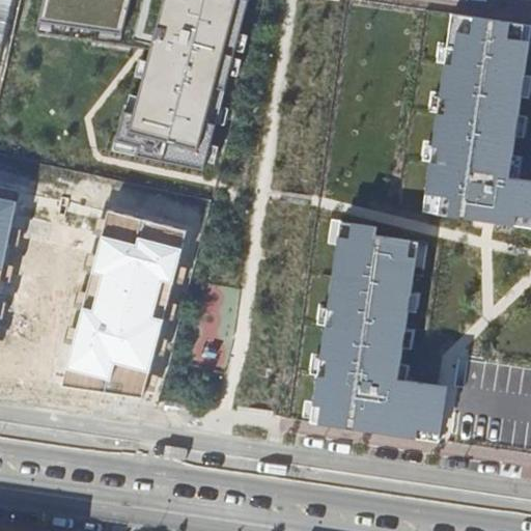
[(43,0),(35,33),(150,50),(147,61),(143,78),(138,96),(134,113),(123,110),(115,141),(138,147),(136,156),(204,170),(206,161),(211,144),(229,74),(233,58),(235,50),(240,33),(248,0),(43,0)]
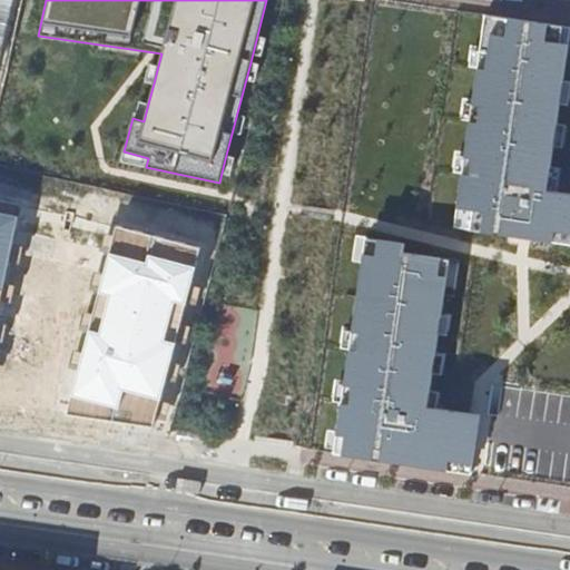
[(462,174),(453,227),(569,244),(569,193),(556,192),(547,190),(549,174),(553,146),(557,124),(559,105),(563,80),(568,43),(560,42),(562,26),(485,15),(480,51),(478,68),(472,105),(470,121),(464,157),(462,174)]
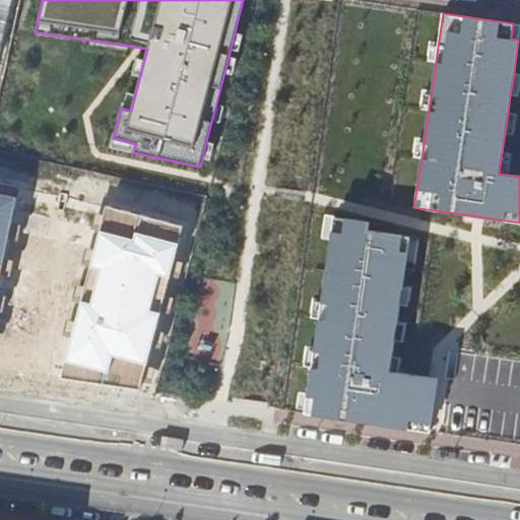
[(519,28),(519,24),(513,23),(511,39),(518,40),(519,28)]
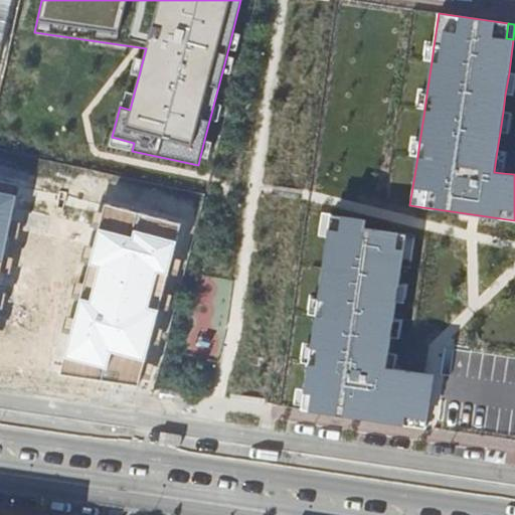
[(240,34),(232,32),(228,48),(236,50),(240,34)]
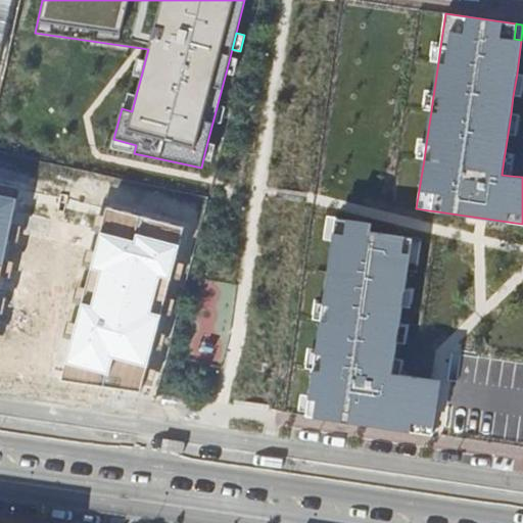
[(438,62),(440,47),(432,46),(430,61),(438,62)]
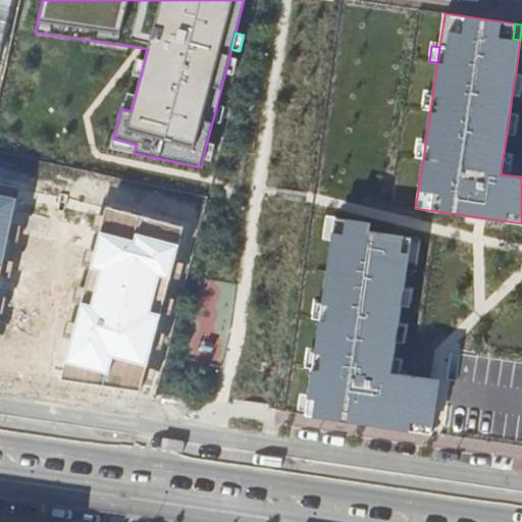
[(238,58),(229,57),(225,72),(233,74),(238,58)]
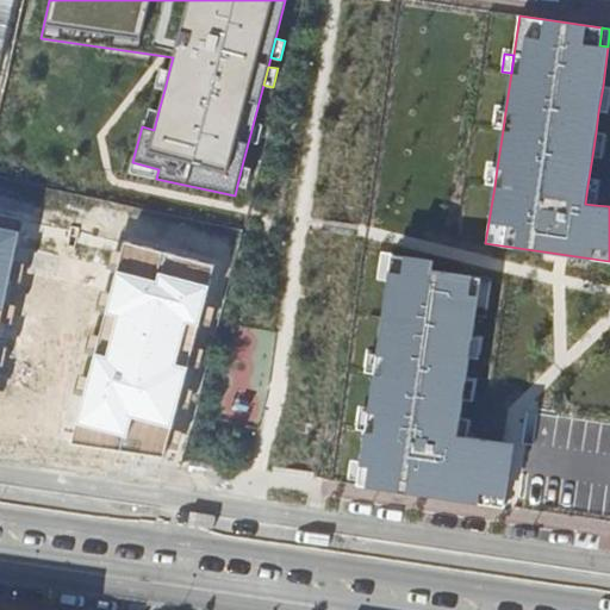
[(155,87),(165,89),(169,70),(160,68),(155,87)]
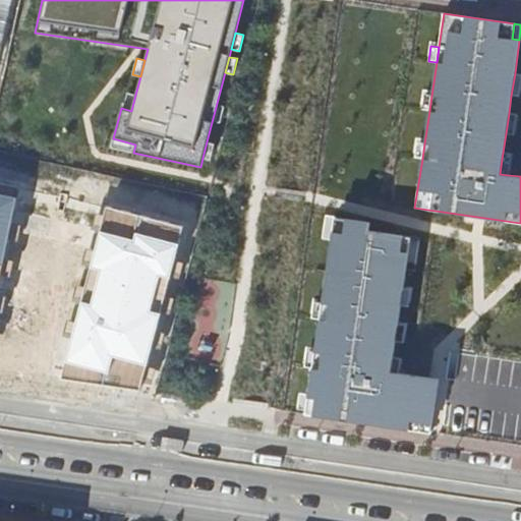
[(520,81),(520,74),(515,73),(511,96),(519,97),(520,81)]
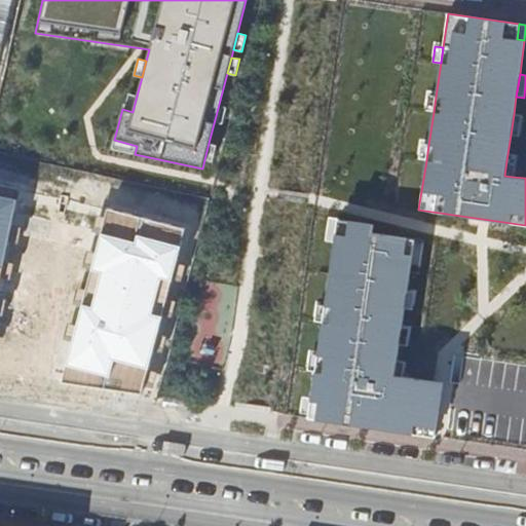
[(122,109),(133,112),(137,96),(126,94),(122,109)]
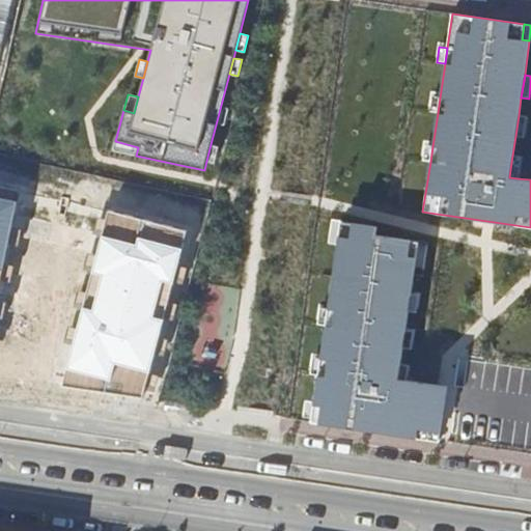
[(438,113),(440,98),(431,96),(429,112),(438,113)]
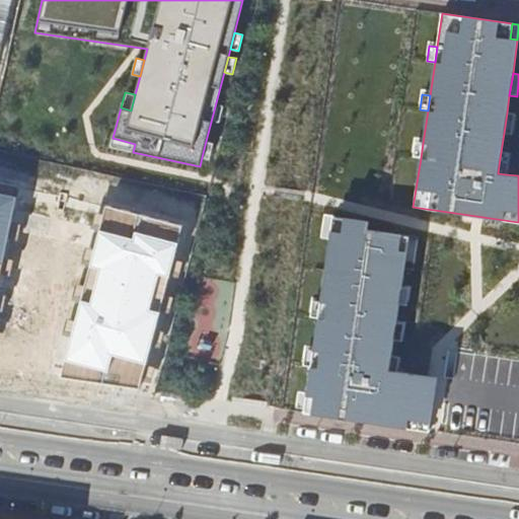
[(514,114),(507,113),(504,133),(511,134),(514,114)]
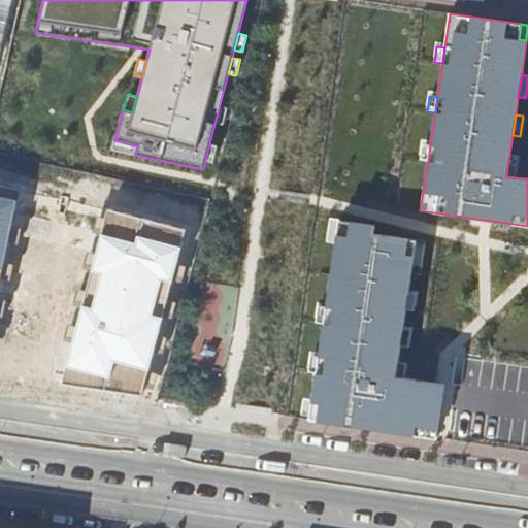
[(218,145),(209,143),(205,160),(213,162),(218,145)]
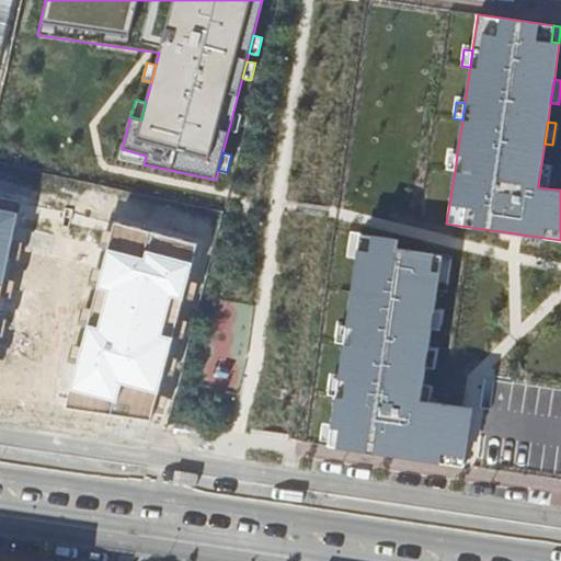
[(455,171),(457,155),(448,153),(446,170),(455,171)]
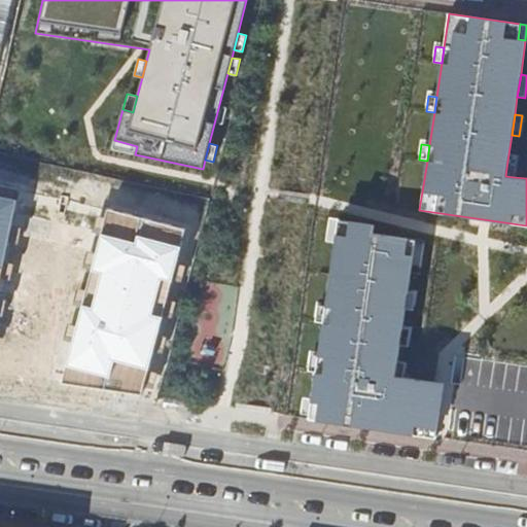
[(516,162),(507,161),(505,176),(514,177),(516,162)]
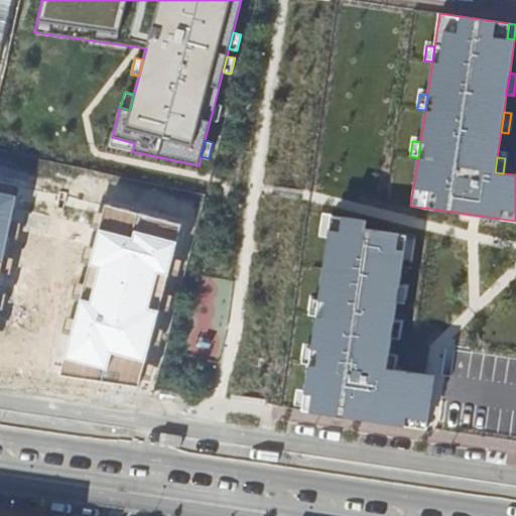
[(0,276),(19,184),(0,180),(0,276)]
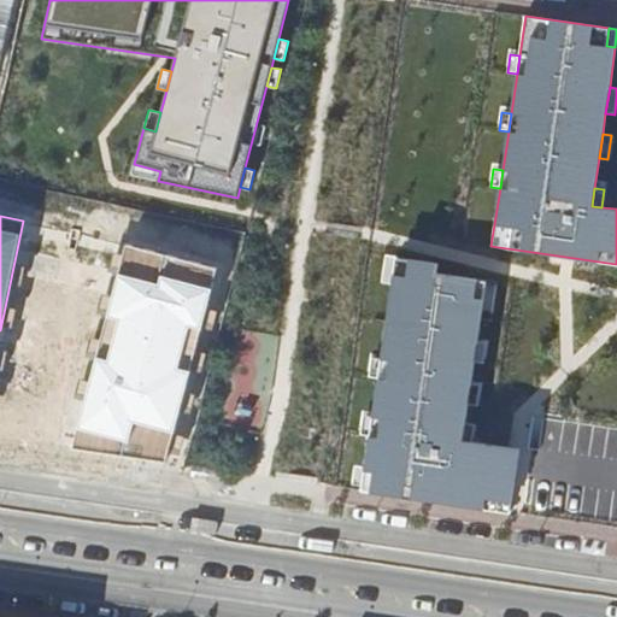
[(217,270),(127,246),(74,448),(165,462),(217,270)]
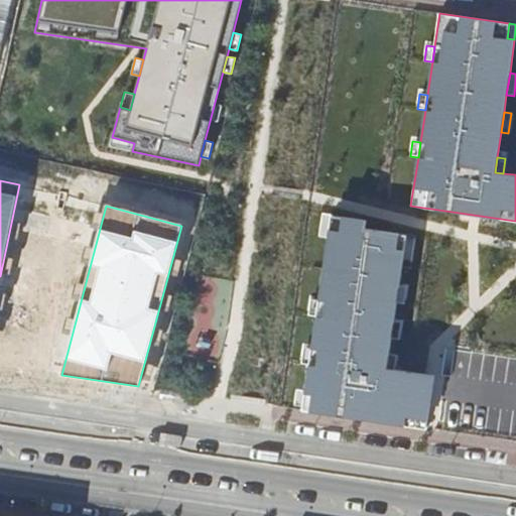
[(308,365),(302,410),(426,428),(434,376),(394,370),(387,369),(389,354),(391,343),(393,325),(396,302),(399,285),(406,235),(365,229),(366,221),(331,215),(318,300),(316,316),(311,348),(308,365)]
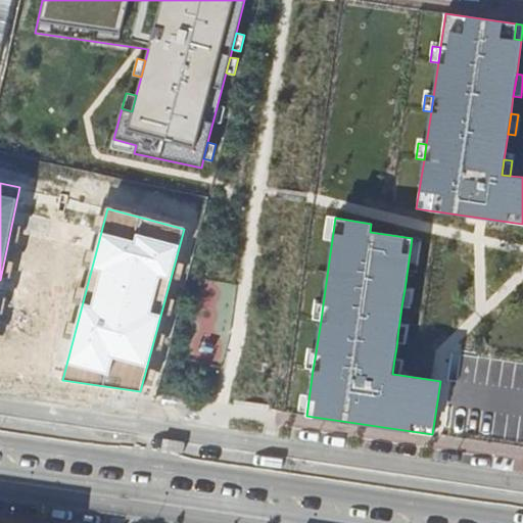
[(405,289),(401,306),(410,308),(412,290),(405,289)]
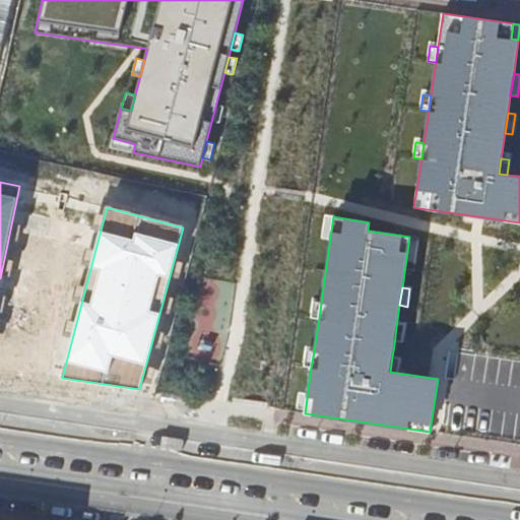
[(321,303),(313,302),(311,318),(319,319),(321,303)]
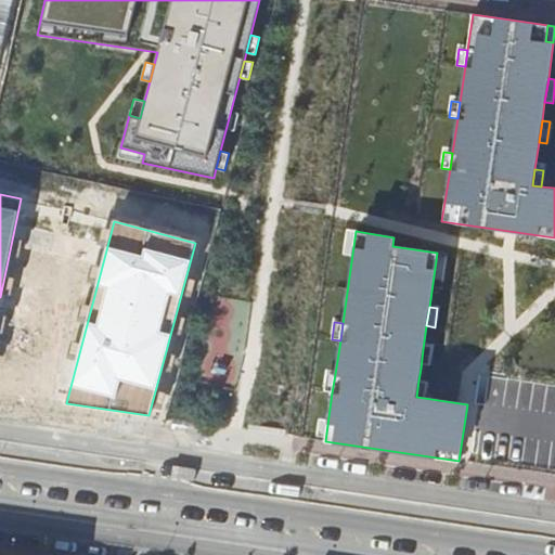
[(423,349),(421,369),(428,370),(431,350),(423,349)]
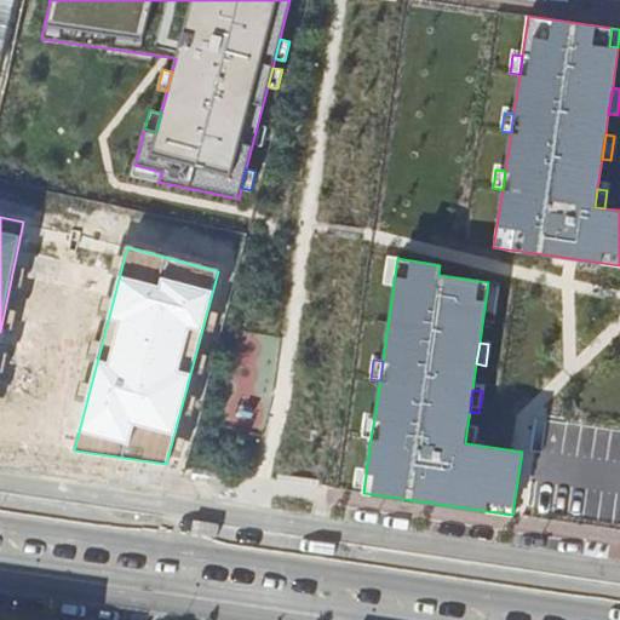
[(374,418),(365,417),(362,436),(371,438),(374,418)]
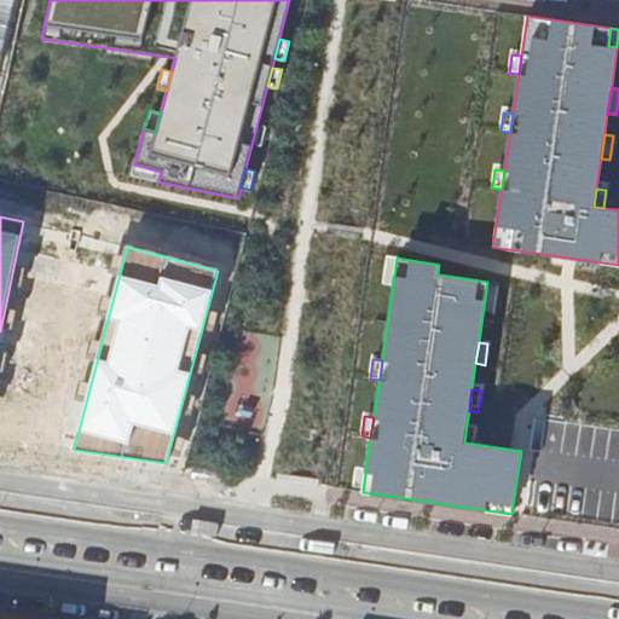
[(475,426),(467,424),(464,443),(473,444),(475,426)]
